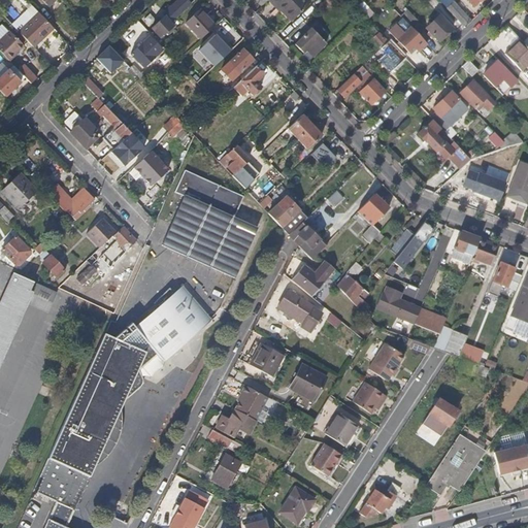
[(174,22),(193,2),(190,0),(176,0),(165,12),(174,22)]
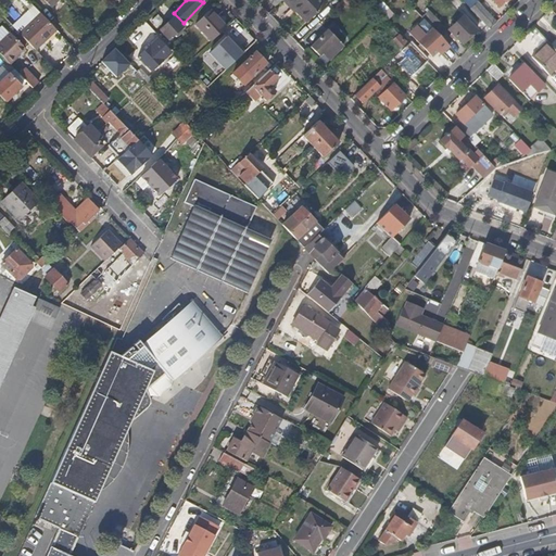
[(298,9),(288,0),(281,0),(293,12),(295,10),(298,9)]
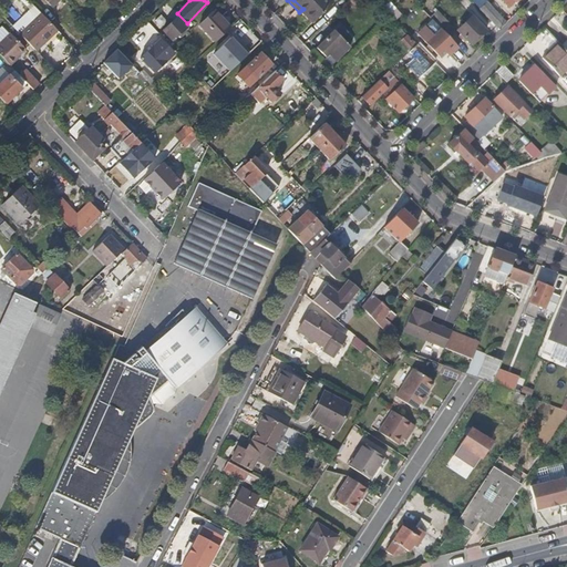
[(332,2),(329,0),(294,0),(303,9),(301,10),(312,21),(321,13),(332,2)]
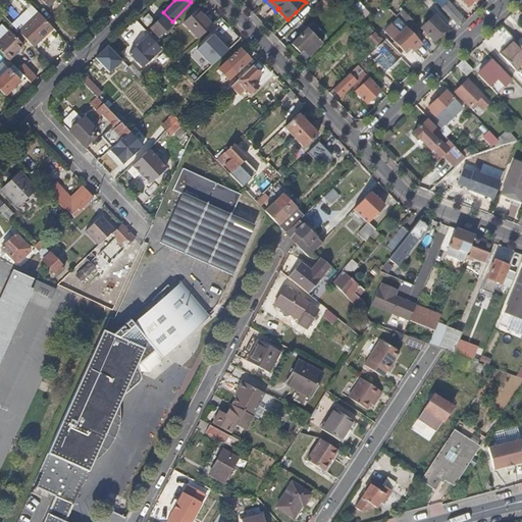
[(362,10),(372,0),(358,0),(355,3),(357,5),(362,10)]
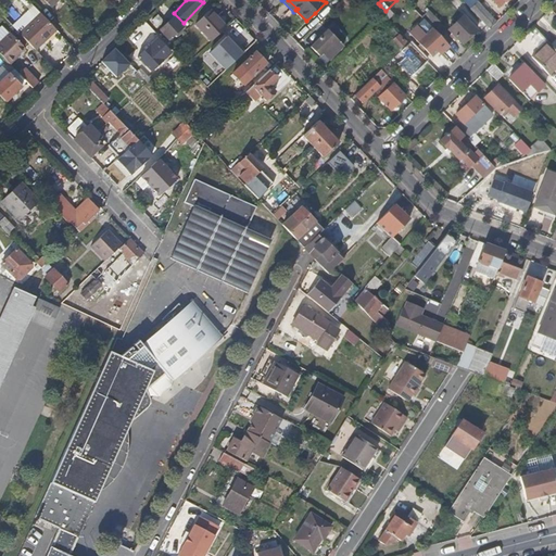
[(12,25),(19,32),(40,13),(34,5),(12,25)]
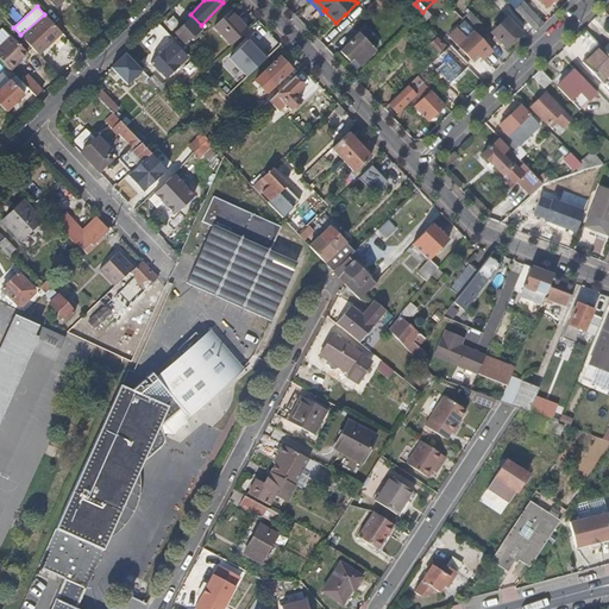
[(525,20),(532,13),(527,7),(519,14),(525,20)]
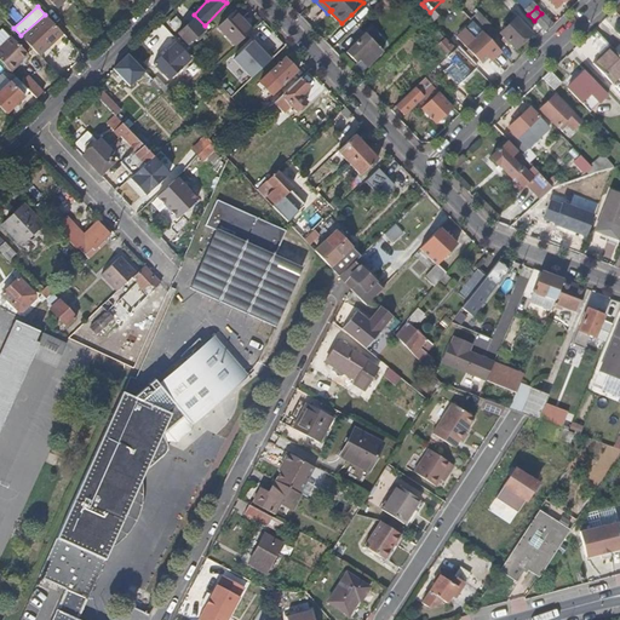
[(251,30),(244,23),(233,11),(216,27),(224,35),(234,46),(244,38),(251,30)]
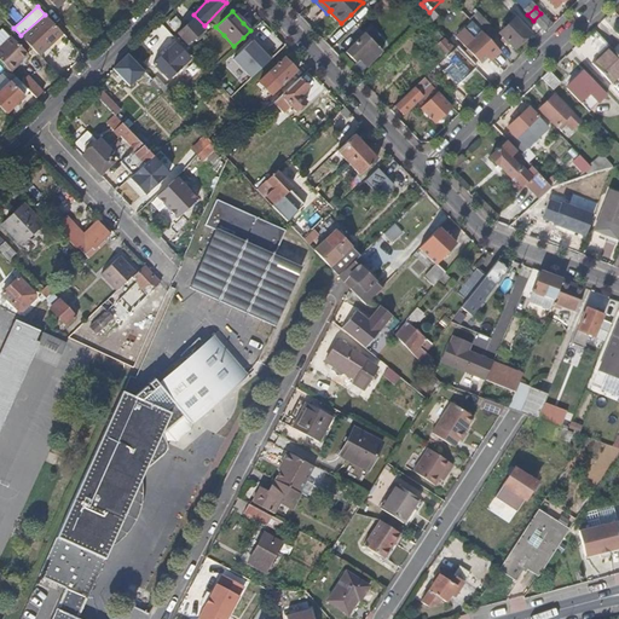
[(547,19),(541,13),(533,21),(544,33),(551,24),(547,19)]
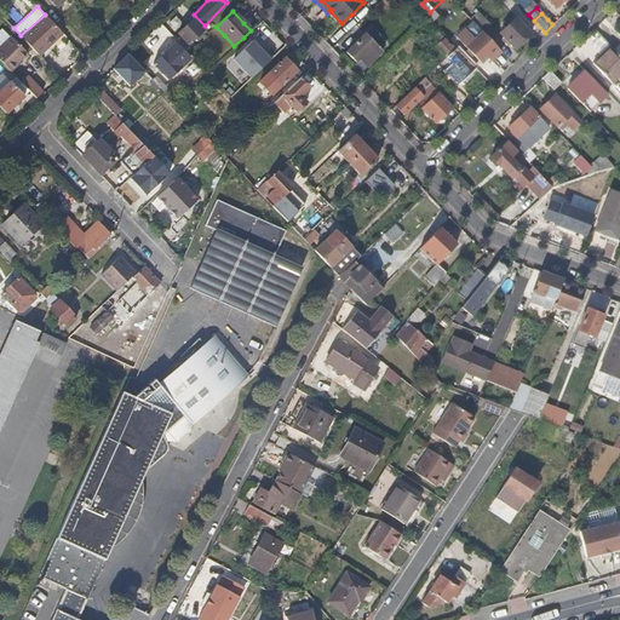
[(527,30),(516,18),(515,18),(511,22),(510,23),(499,32),(504,36),(511,44),(515,49),(520,44),(528,36),(530,33),(527,30)]
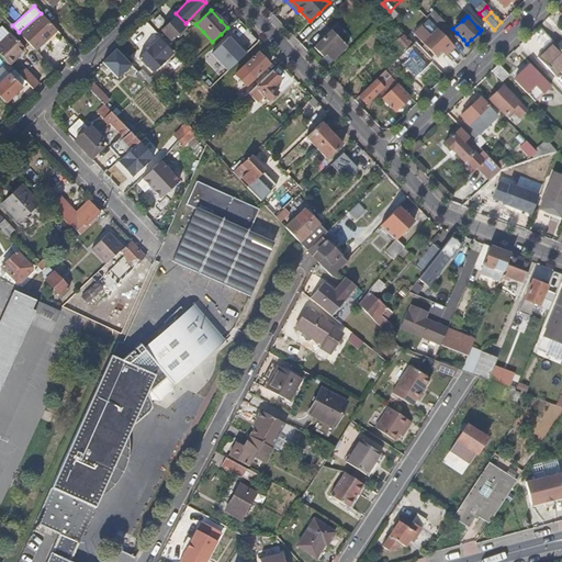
[(51,41),(59,33),(45,18),(38,24),(29,34),(24,38),(27,42),(35,51),(40,55),(47,47),(45,46),(51,41)]
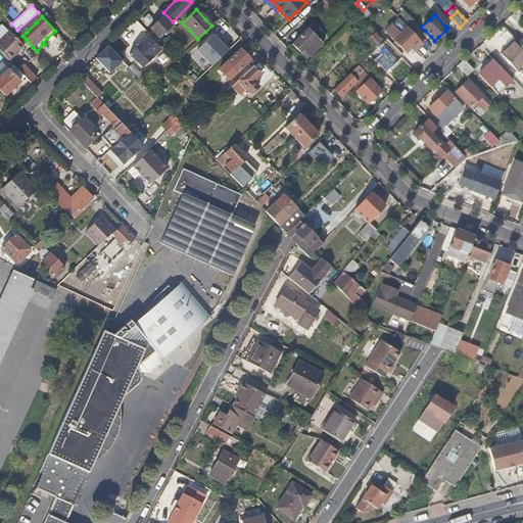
[(168,28),(170,26),(167,21),(161,16),(149,29),(158,38),(163,31),(165,33),(170,30),(168,28)]
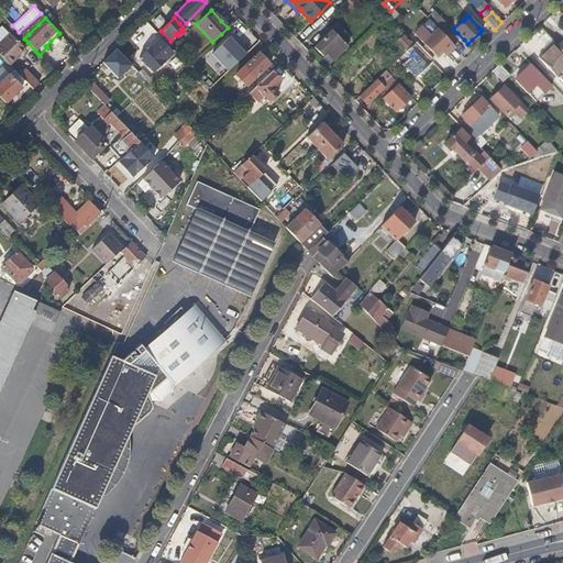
[(372,31),(377,24),(374,21),(367,28),(372,31)]
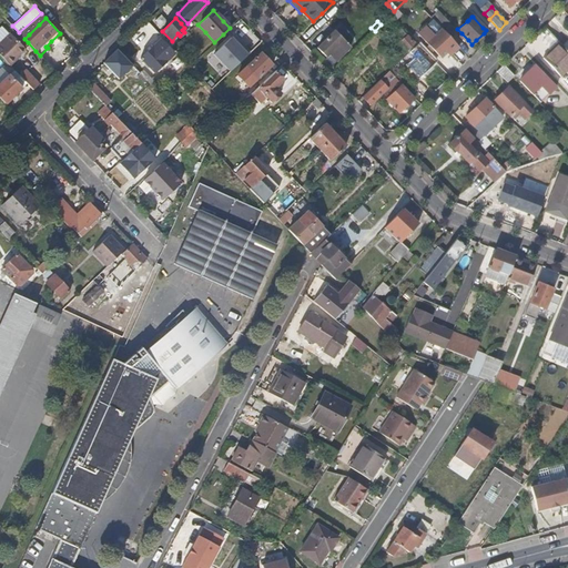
[(398,41),(405,34),(397,27),(392,33),(398,41)]
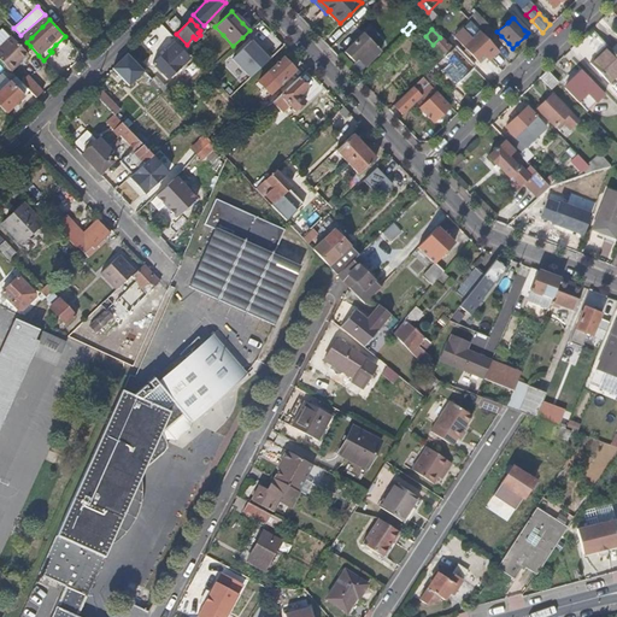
[(470,39),(460,29),(453,36),(458,41),(463,46),(470,39)]
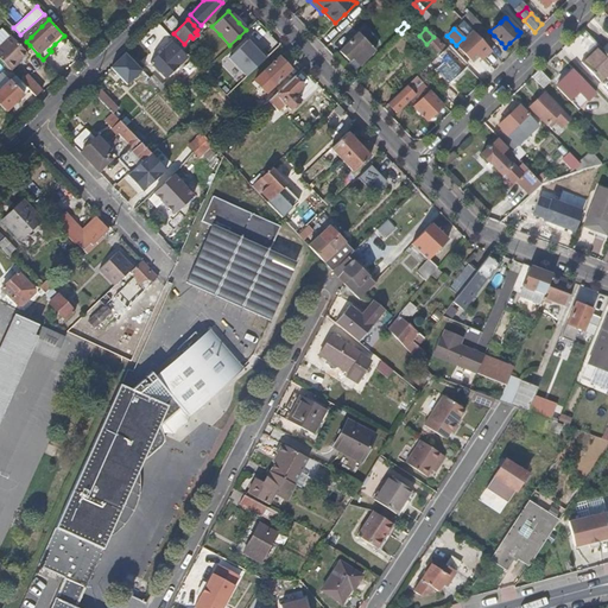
[(487,46),(477,36),(472,30),(463,38),(456,45),(457,48),(461,51),(470,61),(476,56),(487,46)]
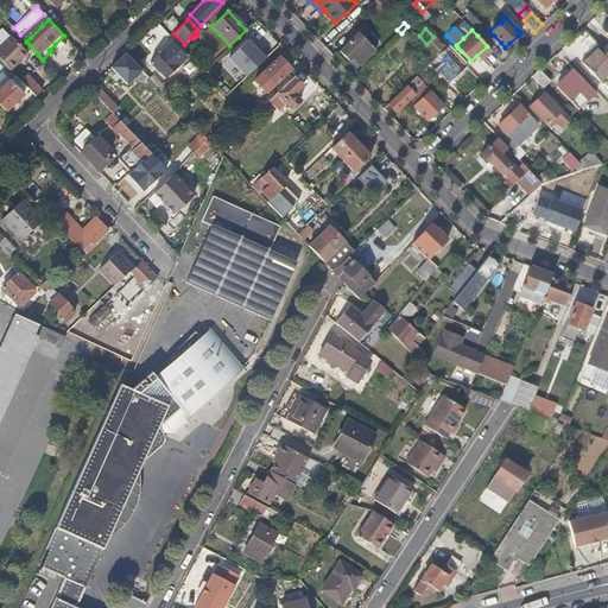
[(184,44),(173,33),(170,37),(176,44),(183,50),(187,46),(184,44)]
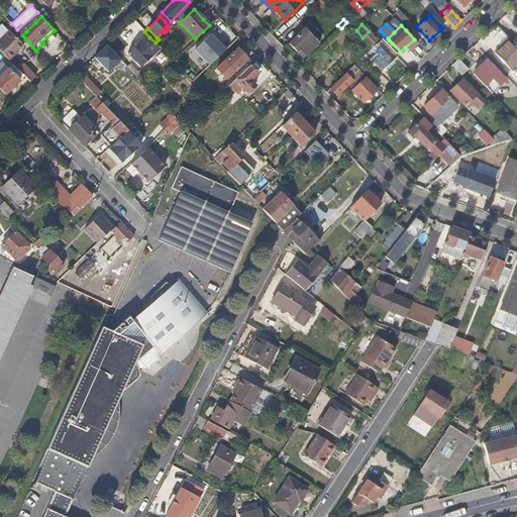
[(317,43),(306,31),(303,29),(288,43),(296,52),(299,48),(305,55),(317,43)]
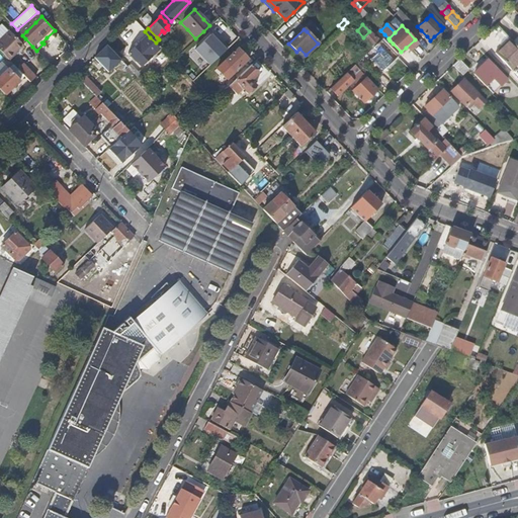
[(378,41),(371,33),(369,31),(363,37),(372,48),(378,41)]
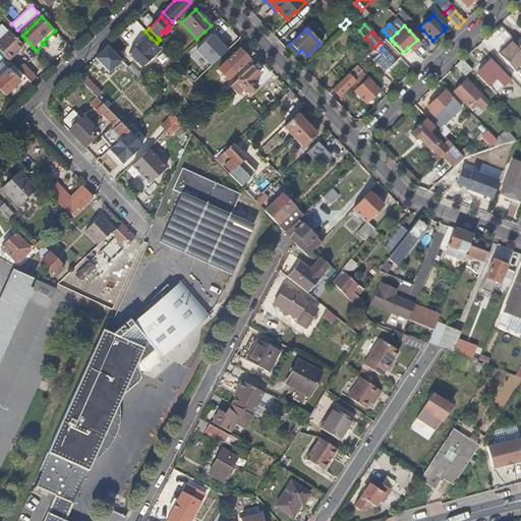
[(21,55),(30,47),(22,40),(15,33),(13,36),(4,44),(0,47),(0,51),(1,53),(5,57),(9,61),(12,64),(13,65),(16,61),(22,56),(21,55)]
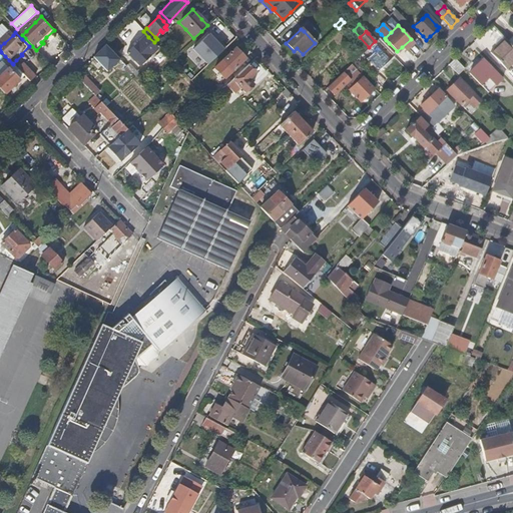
[(209,66),(226,49),(209,32),(192,50),(209,66)]
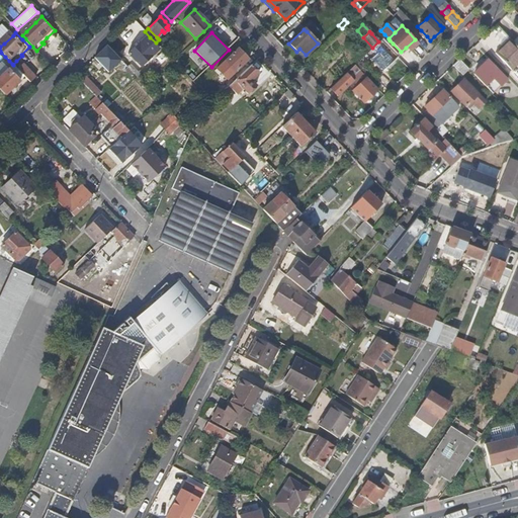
[(157,49),(152,42),(145,36),(139,42),(147,51),(151,55),(157,49)]
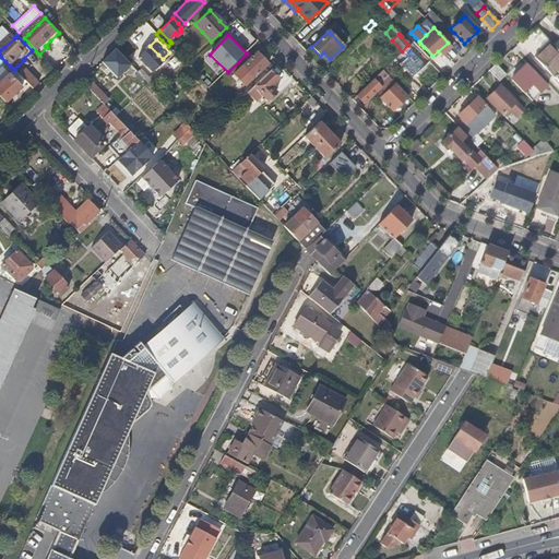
[(558,68),(558,51),(558,50),(549,42),(533,56),(551,75),(558,68)]
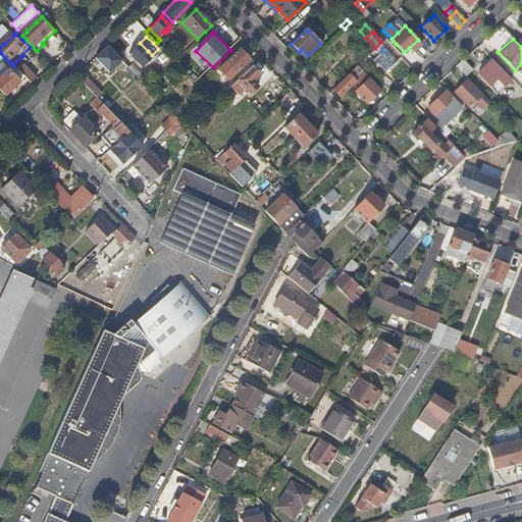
[(400,57),(389,47),(383,40),(381,42),(375,48),(379,53),(374,58),(376,61),(379,64),(380,65),(385,70),(390,66),(400,57)]
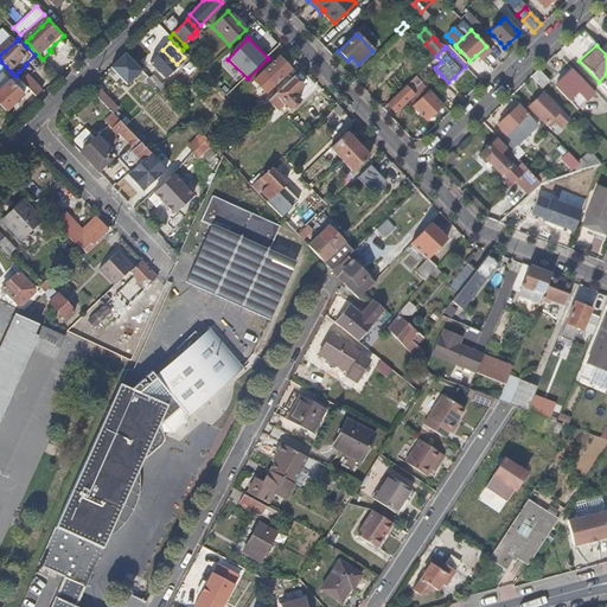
[(480,61),(490,50),(486,46),(475,56),(480,61)]
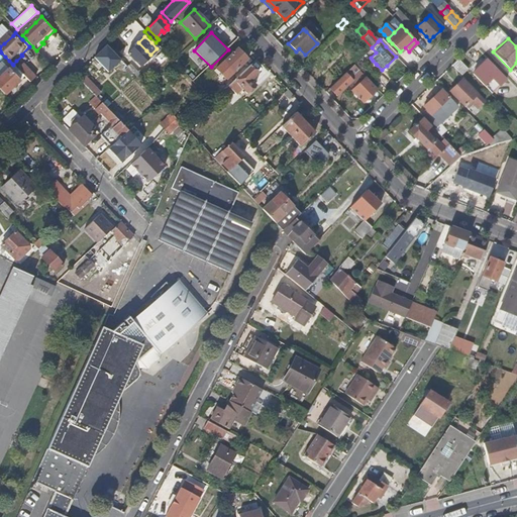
[(150,55),(146,50),(138,42),(127,54),(139,66),(150,55)]
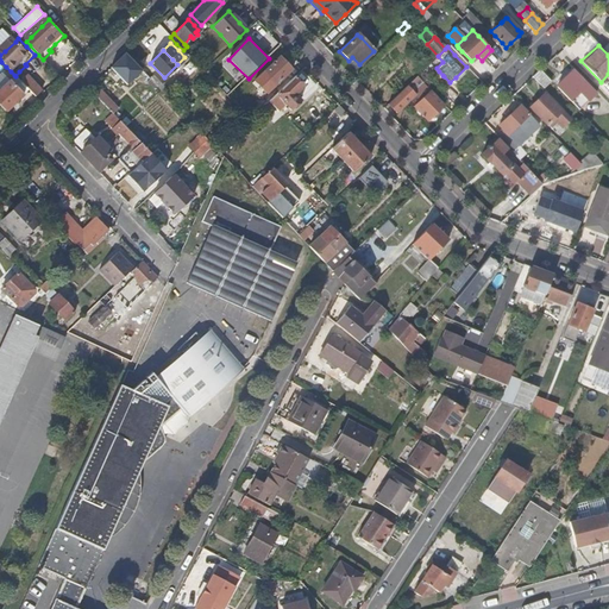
[(140,70),(130,58),(124,54),(117,61),(110,67),(113,70),(123,81),(126,85),(130,81),(137,74),(138,73),(140,70)]
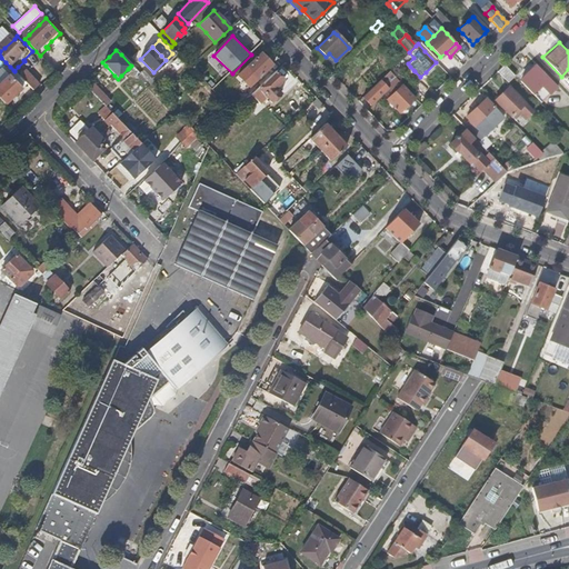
[(256,80),(270,66),(259,55),(245,69),(256,80)]
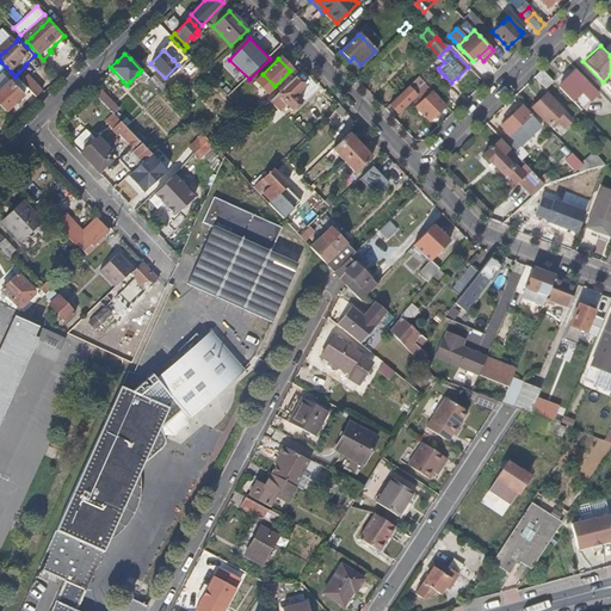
[(549,78),(541,69),(534,76),(544,88),(551,81),(549,78)]
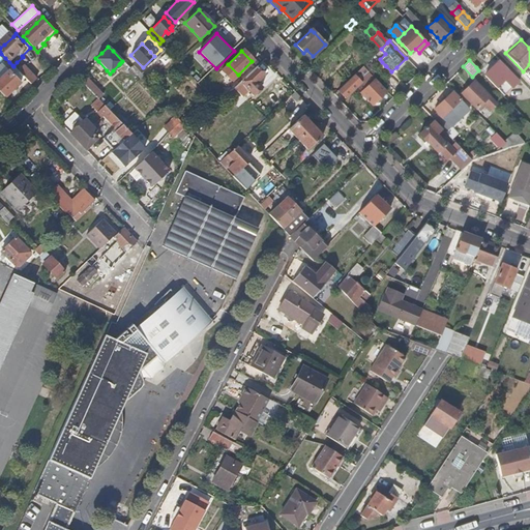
[(518,82),(499,62),(484,76),(492,84),(496,88),(505,80),(512,87),(518,82)]
